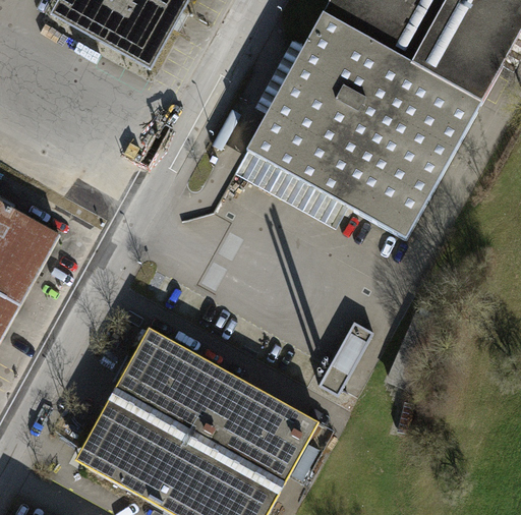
[(54,0),(50,8),(150,65),(186,0),(54,0)]
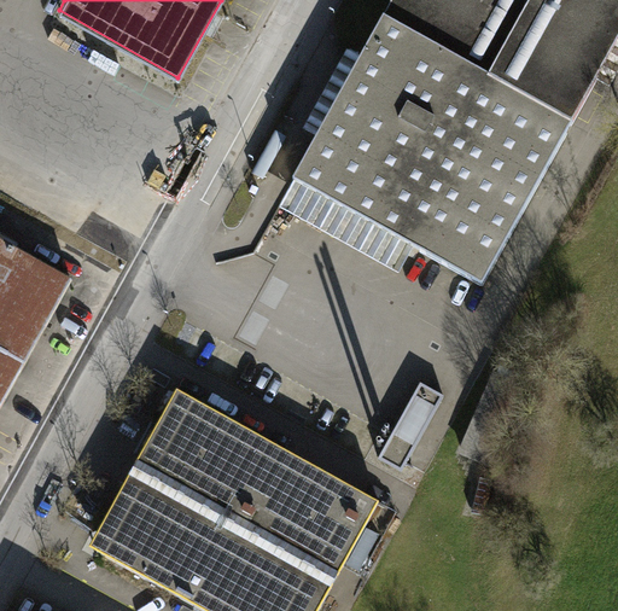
[(390,0),(292,175),(482,280),(617,35),(617,0),(390,0)]
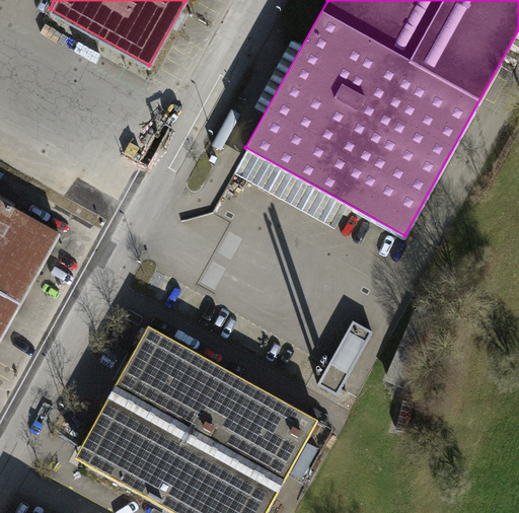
[(0,337),(59,227),(0,196),(0,337)]
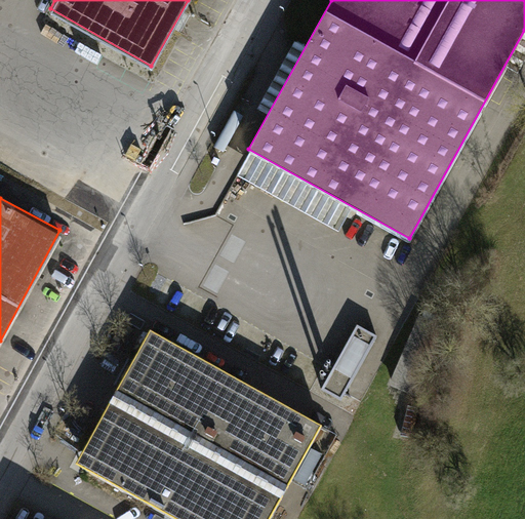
[(419,314),(389,384),(411,393),(441,323),(419,314)]
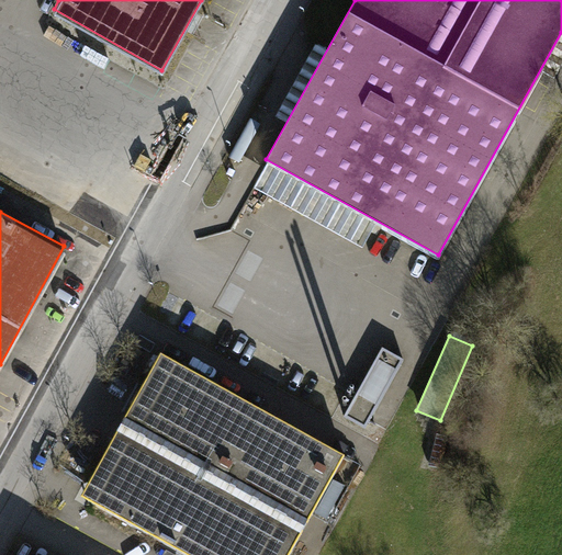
[(405,352),(384,341),(346,410),(366,421),(405,352)]
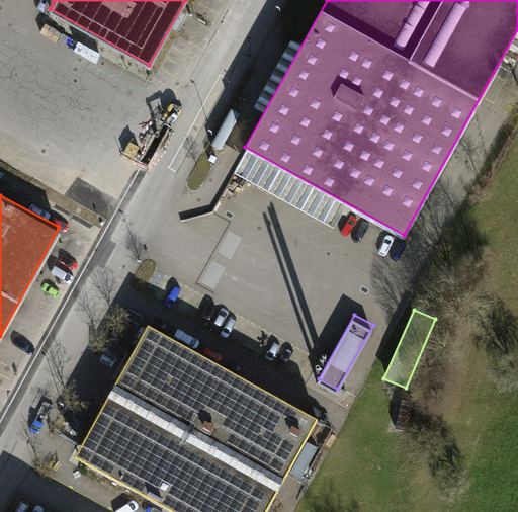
[(79,456),(178,511),(263,511),(317,418),(152,326),(79,456)]
